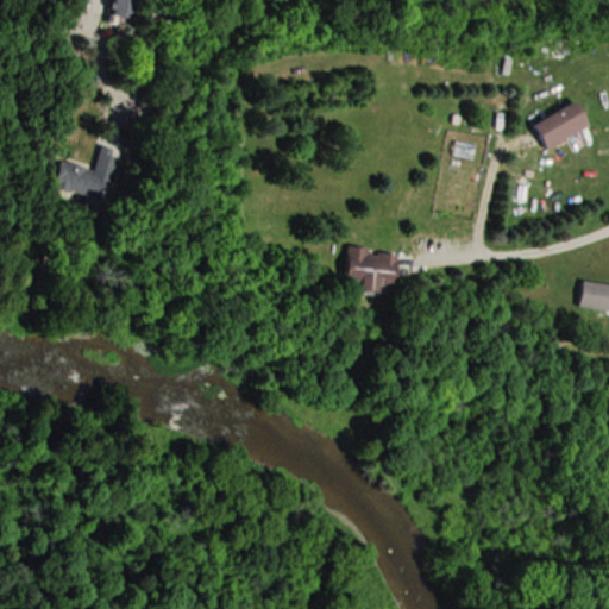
[(108,0),(107,23),(133,24),(135,0),(108,0)]
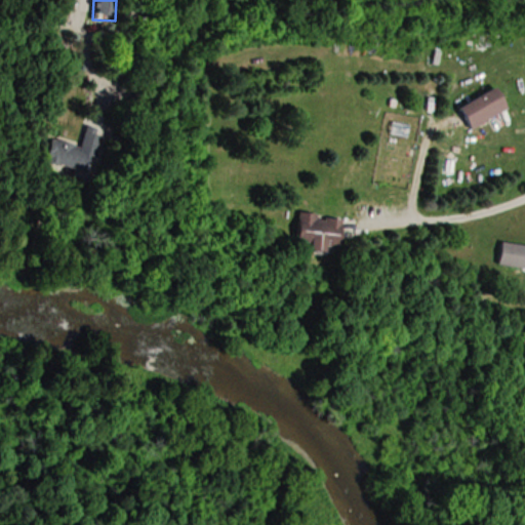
[(459,105),(469,126),(507,109),(496,87),(459,105)]
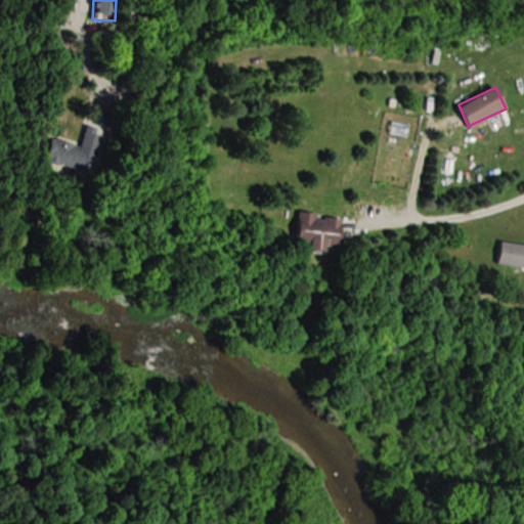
[(80,145),(51,137),(44,160),(87,173),(100,131),(85,127),(80,145)]
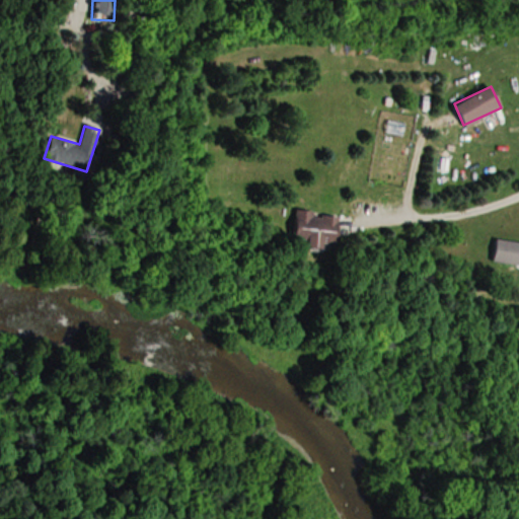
[(335,245),(337,213),(294,211),(292,243),(335,245)]
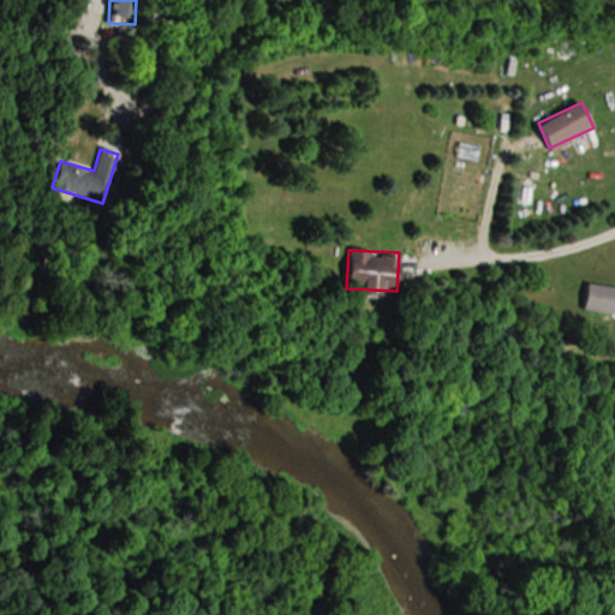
[(614,286),(586,284),(583,311),(614,314),(614,286)]
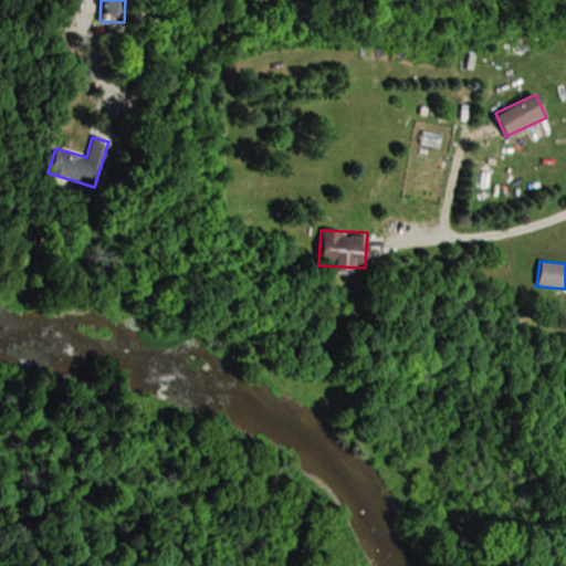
All buildings are outlined.
